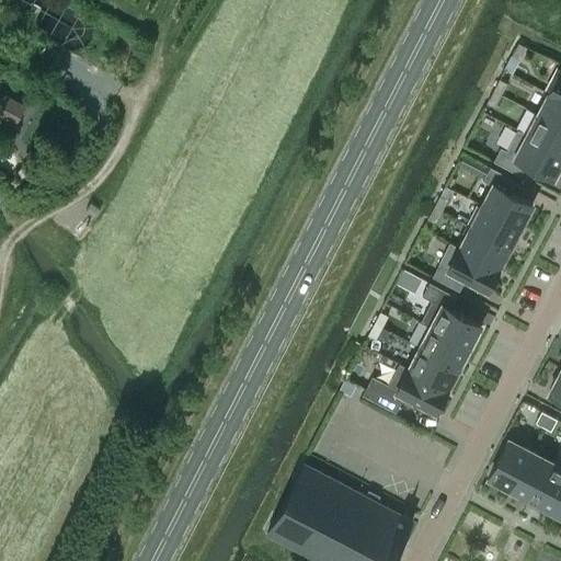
[(518,43),(512,54),(519,58),(526,46),(518,43)]
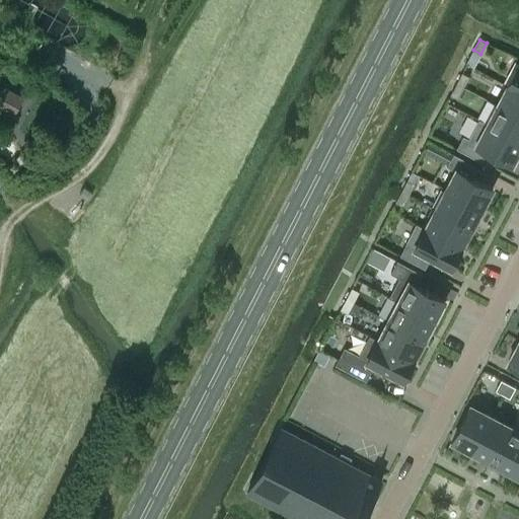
[(518,63),(508,85),(518,91),(518,63)]
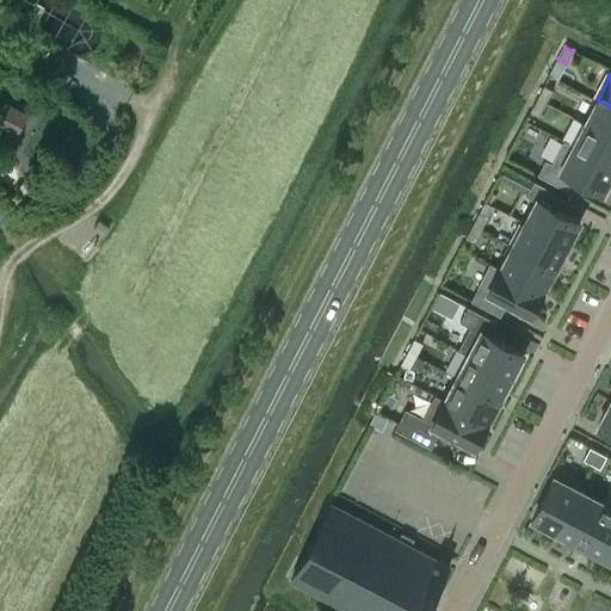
[(553,90),(544,86),(537,98),(545,103),(553,90)]
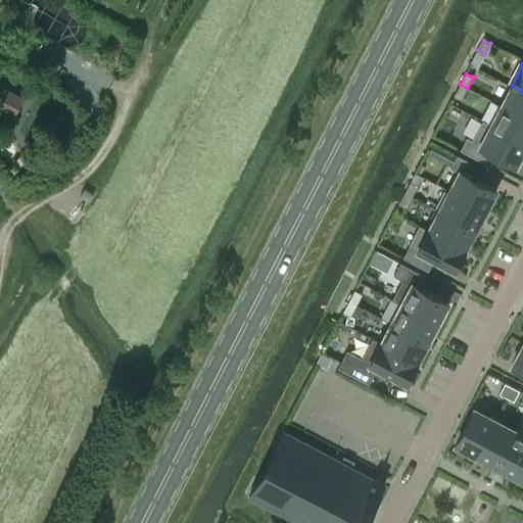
[(460,84),(454,95),(462,98),(467,88),(460,84)]
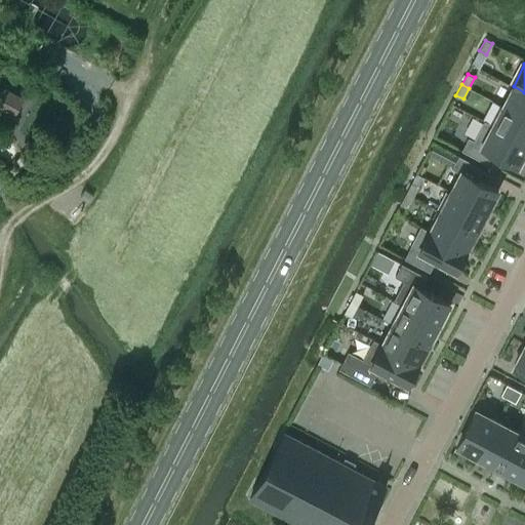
[(524,92),(514,86),(502,106),(524,117),(524,92)]
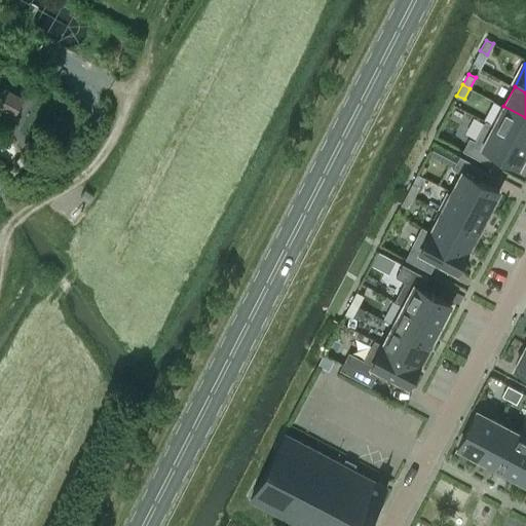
[(0,105),(14,113),(23,99),(2,87),(0,90),(0,105)]
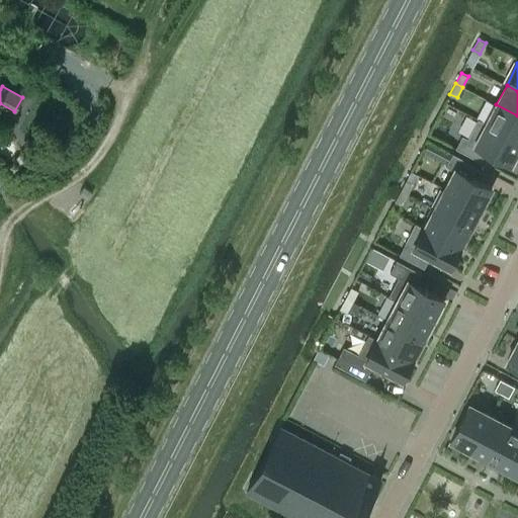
[(517,115),(496,104),(486,123),(517,141),(517,115)]
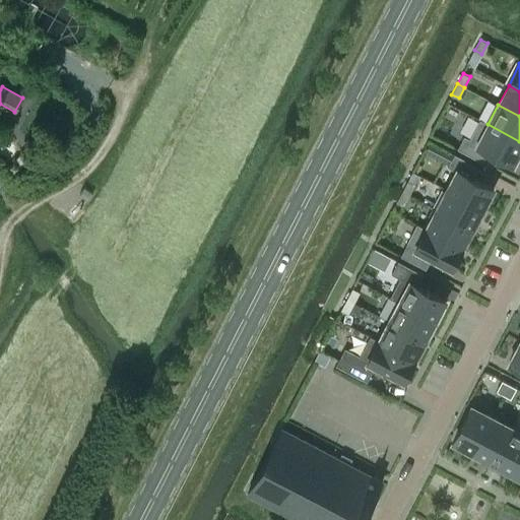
[(464,136),(457,148),(482,161),(489,150),(513,164),(519,150),(519,141),(488,124),(479,120),(469,138),(464,136)]
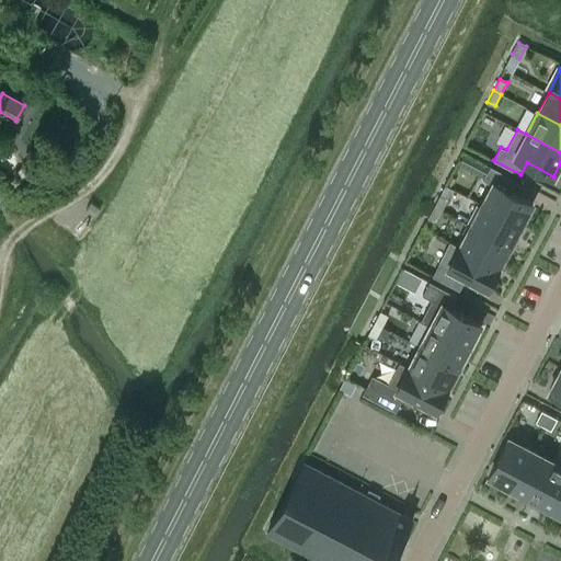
[(0,163),(6,170),(23,155),(10,139),(0,147),(0,163)]
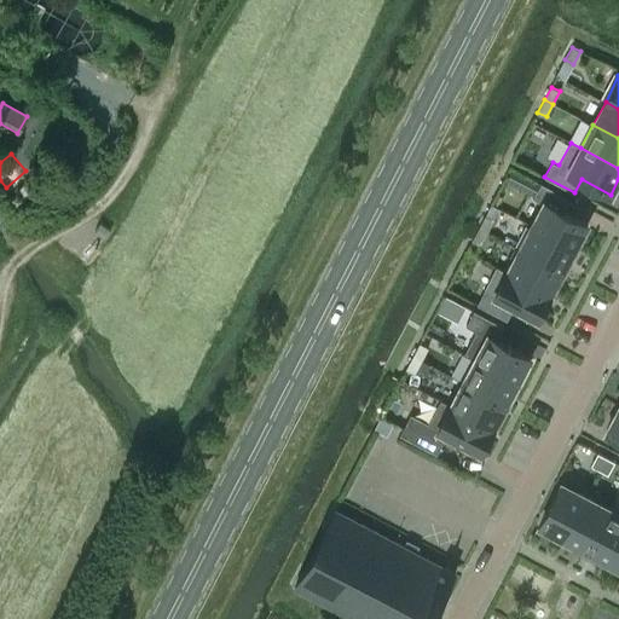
[(512,168),(505,180),(519,187),(525,175),(512,168)]
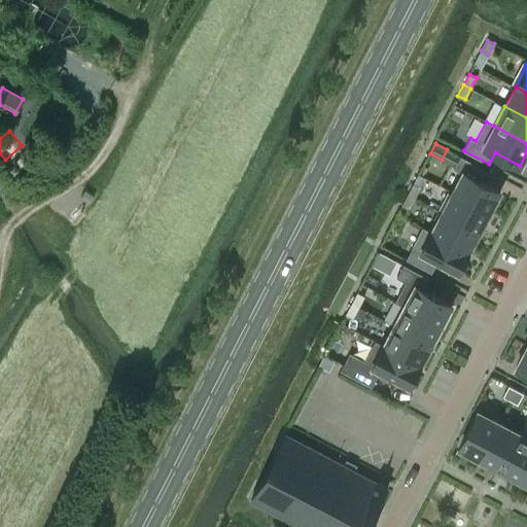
[(454,169),(462,173),(452,192),(489,212),(499,191),(480,181),(486,170),(460,155),(454,169)]
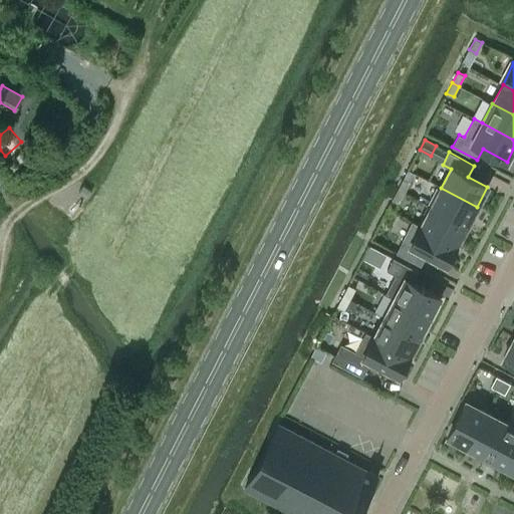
[(410,182),(403,179),(398,189),(405,193),(410,182)]
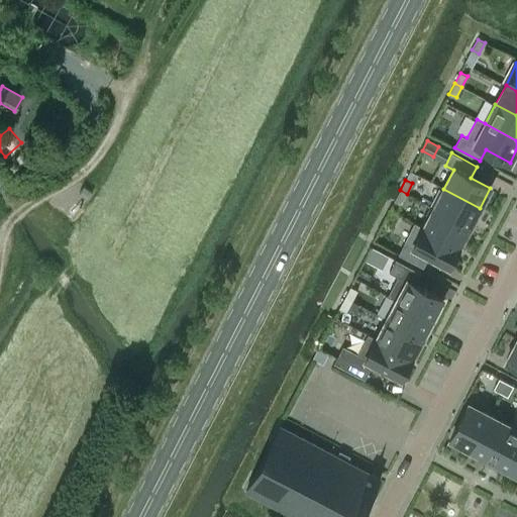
[(80,194),(87,199),(88,200),(93,192),(84,187),(80,194)]
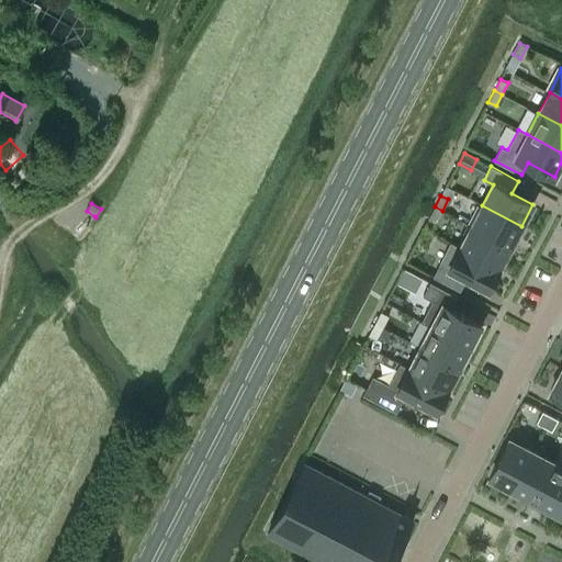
[(521,226),(482,205),(471,226),(510,247),(521,226)]
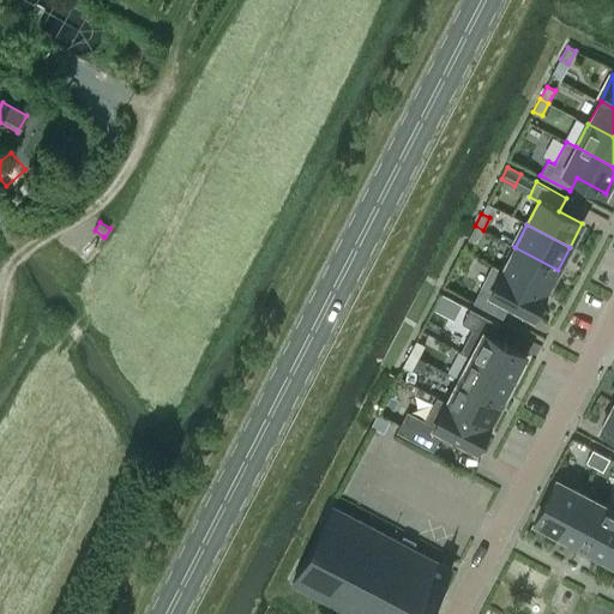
[(483,230),(475,226),(468,239),(476,244),(483,230)]
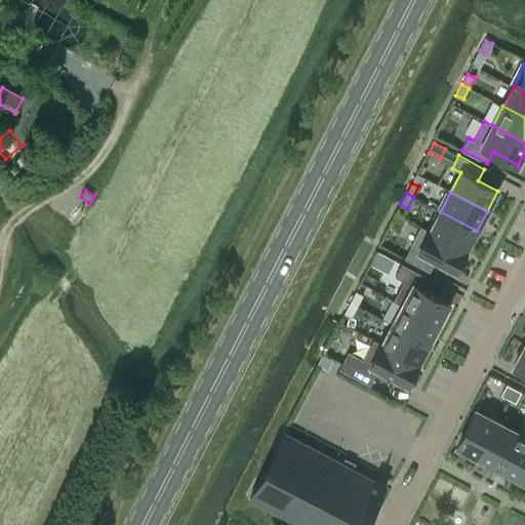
[(477,231),(440,211),(430,231),(467,250),(477,231)]
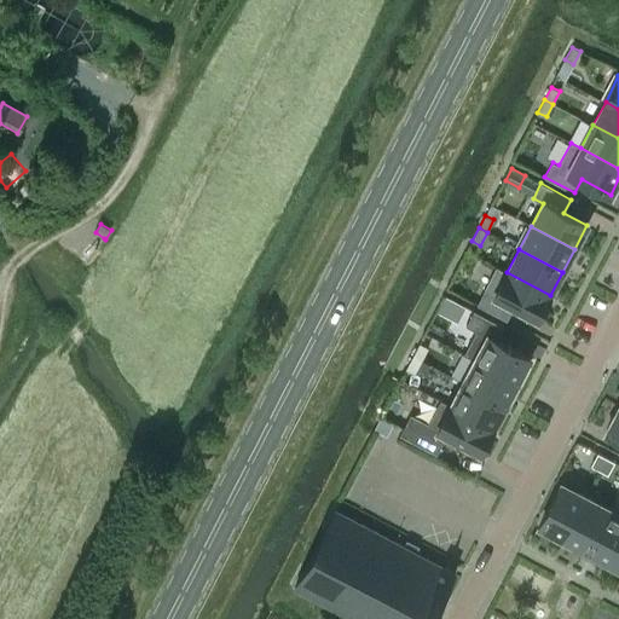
[(485,289),(478,305),(507,320),(514,307),(537,319),(550,295),(507,272),(497,267),(485,289)]
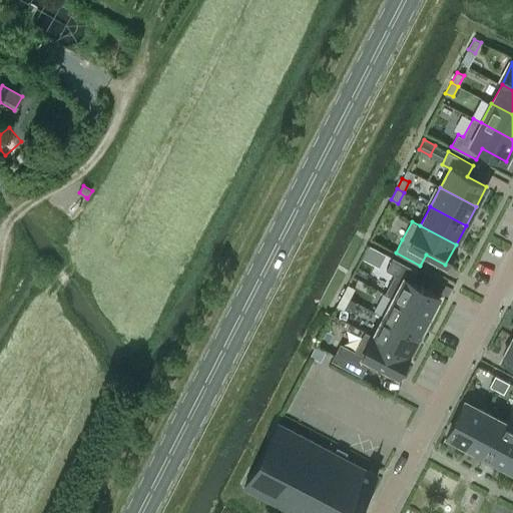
[(394,299),(394,298),(429,316),(430,315),(432,316),(437,307),(435,306),(440,297),(412,282),(418,271),(393,258),(387,270),(395,275),(385,294),(394,299)]
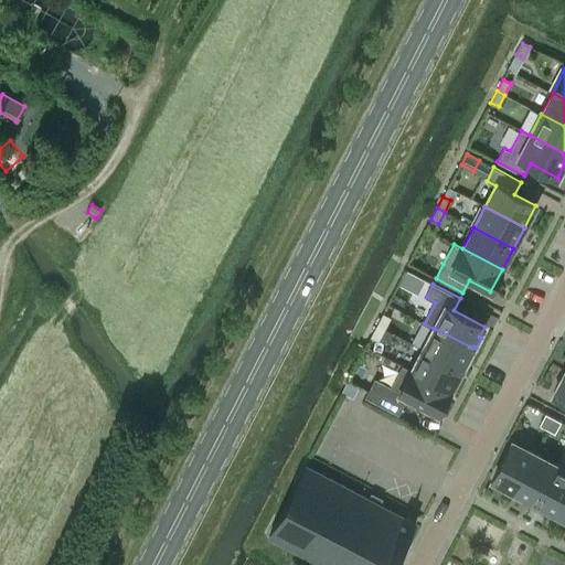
[(376,324),(384,329),(391,318),(383,313),(376,324)]
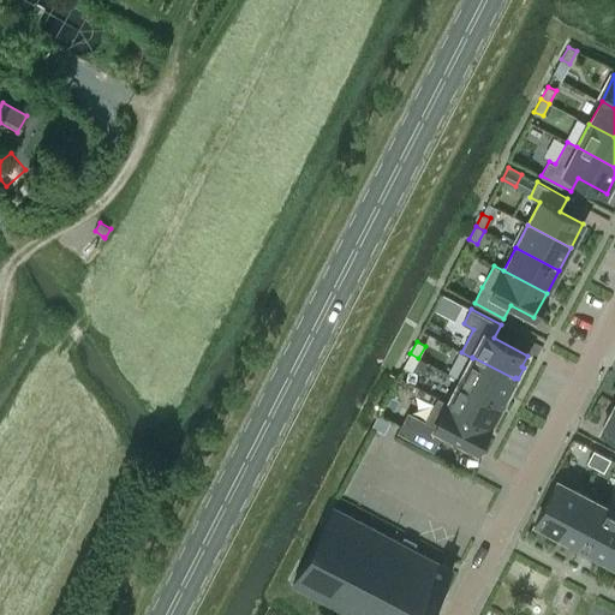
[(404,366),(412,371),(418,358),(410,353),(404,366)]
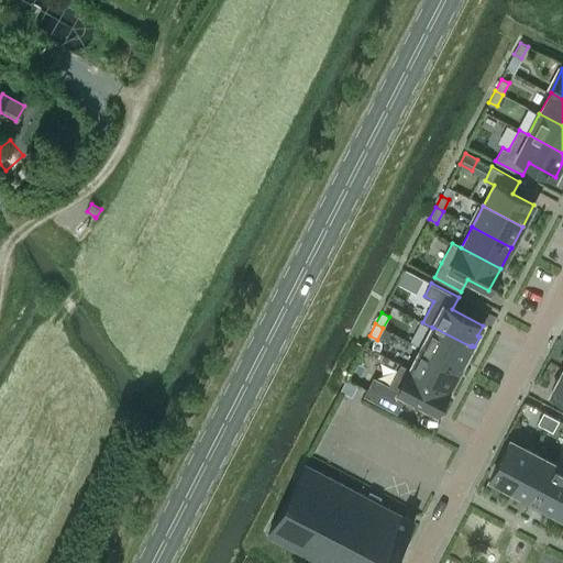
[(432,327),(432,328),(421,348),(460,368),(471,346),(432,327)]
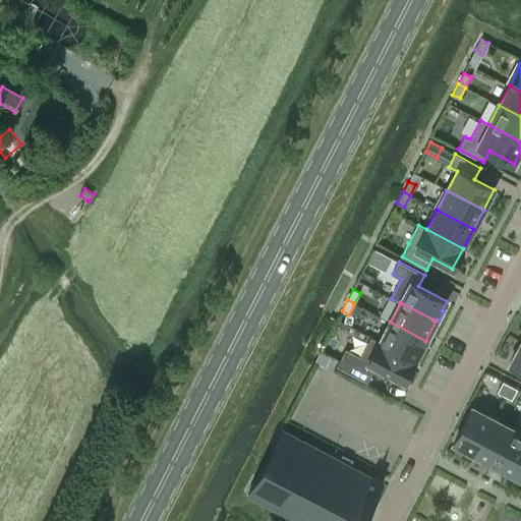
[(425,341),(390,322),(380,341),(415,360),(425,341)]
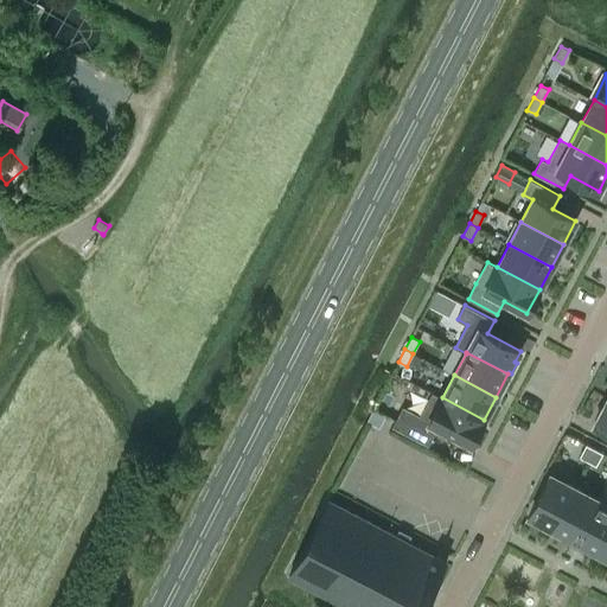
[(403,407),(393,426),(403,432),(428,445),(438,427),(471,443),(484,420),(442,397),(432,393),(420,415),(414,411),(403,407)]
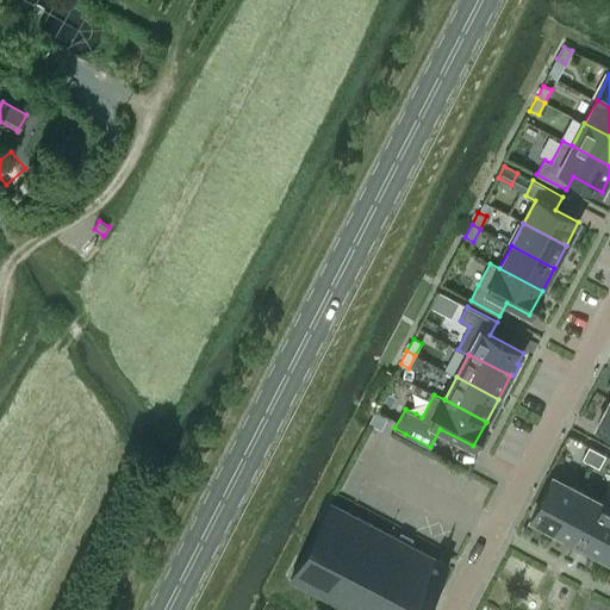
[(609,400),(609,404),(607,403),(601,414),(603,415),(597,425),(609,431),(609,400)]
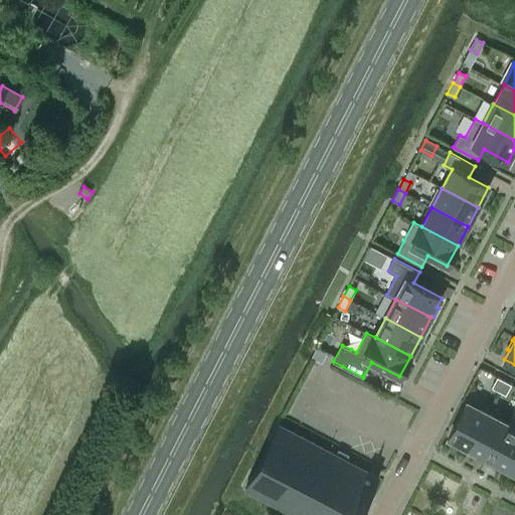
[(317,347),(311,357),(322,363),(327,352),(317,347)]
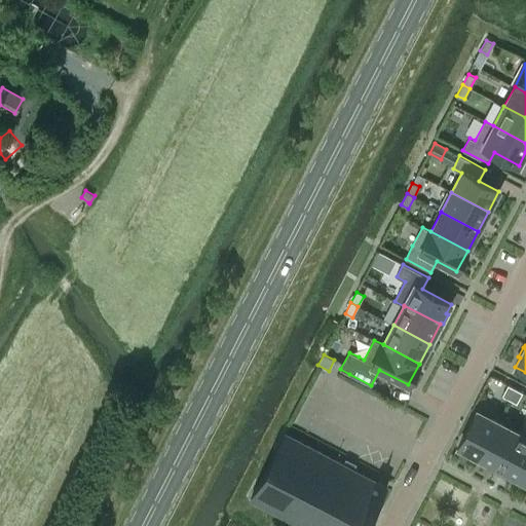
[(502,396),(510,400),(515,388),(508,385),(502,396)]
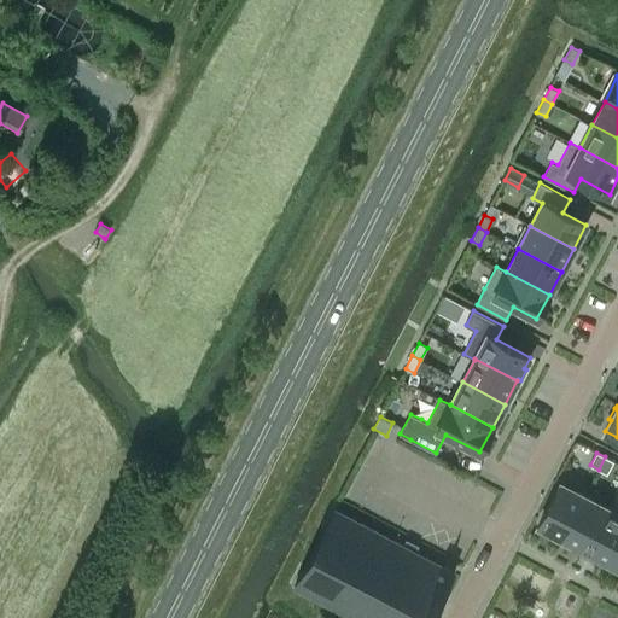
[(613,461),(605,456),(599,470),(607,474),(613,461)]
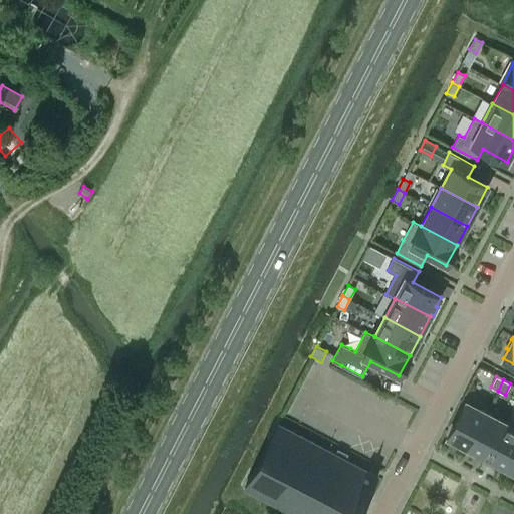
[(467,402),(448,437),(468,448),(487,412),(467,402)]
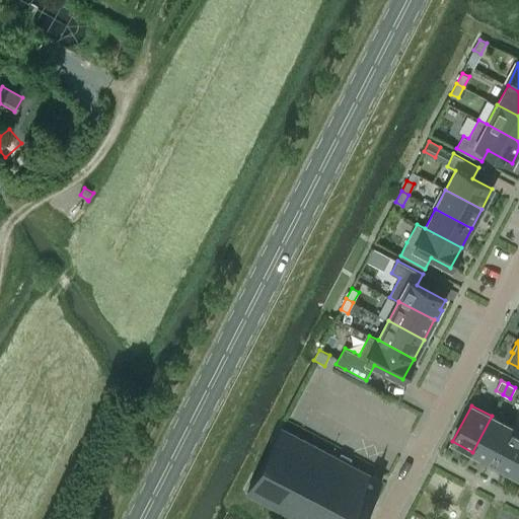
[(492,462),(511,426),(492,416),(472,452),(492,462)]
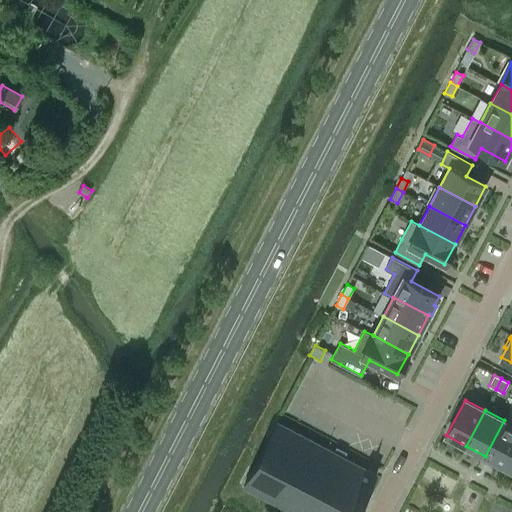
[(504,466),(511,450),(511,424),(504,420),(485,456),(504,466)]
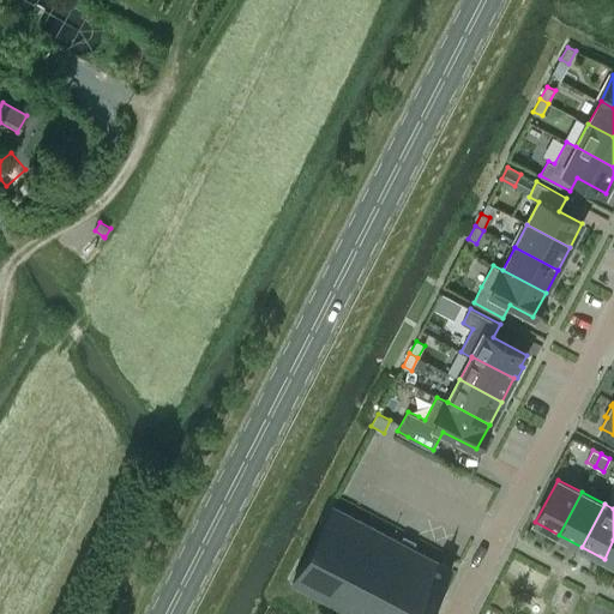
[(451,569),(332,506),(293,583),(351,613),(427,613),(428,613),(429,613),(432,613),(433,613),(429,611),(433,603),(437,605),(438,603),(434,601),(451,569)]
